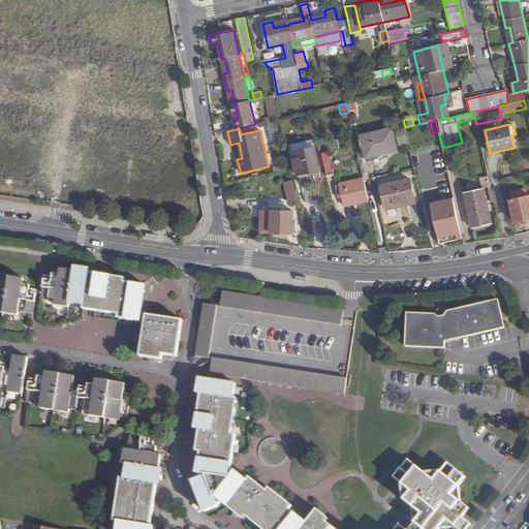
[(392,128),(362,135),(367,157),(397,150),(392,128)]
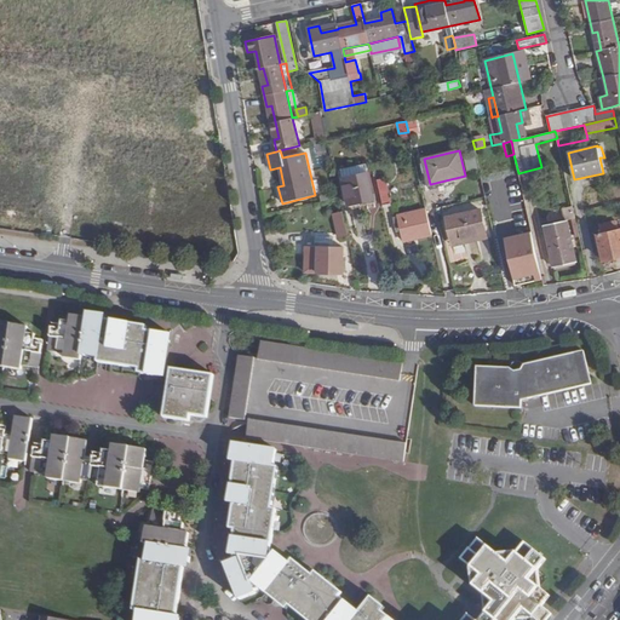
[(368,173),(343,179),(349,205),(374,200),(368,173)]
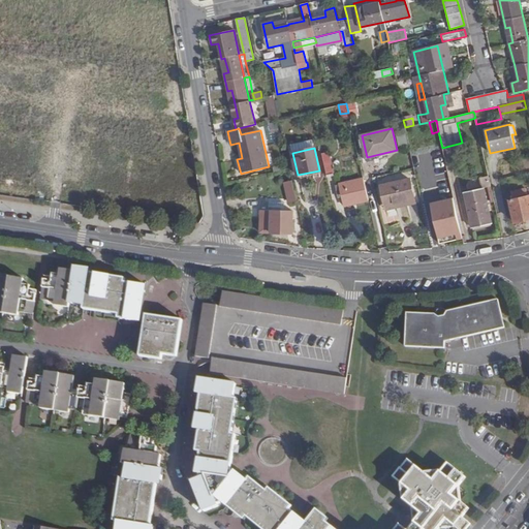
[(330,152),(321,154),(327,175),(334,173),(330,152)]
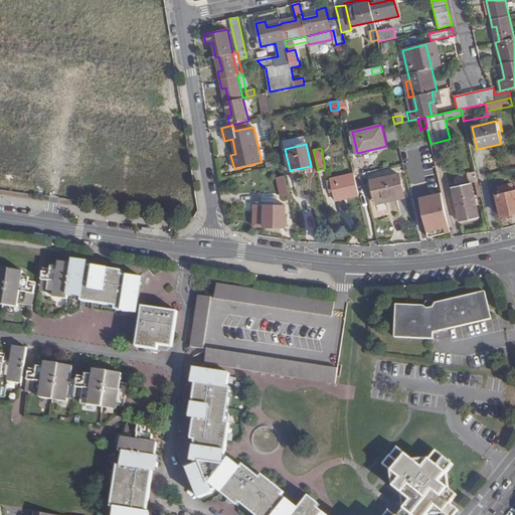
[(472,183),(478,182),(476,172),(467,174),(469,184),(453,188),(461,222),(479,218),(472,183)]
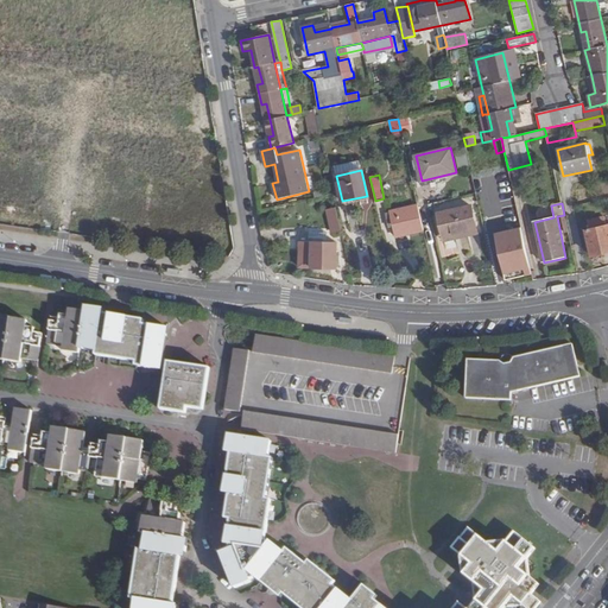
[(424,230),(418,204),(390,211),(396,238),(424,230)]
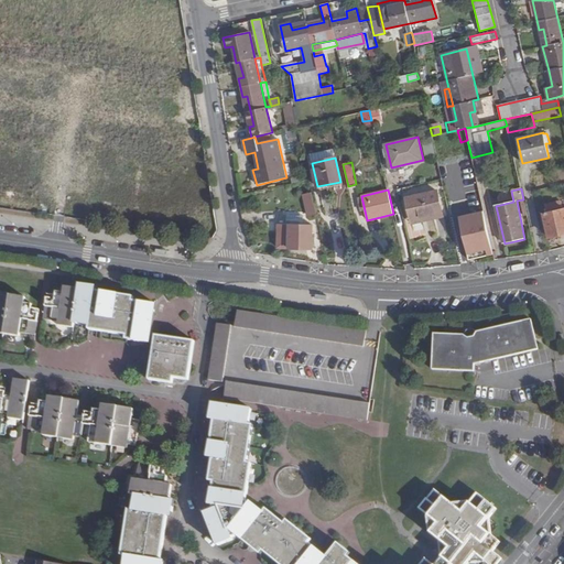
[(411,219),(442,213),(437,191),(407,198),(411,219)]
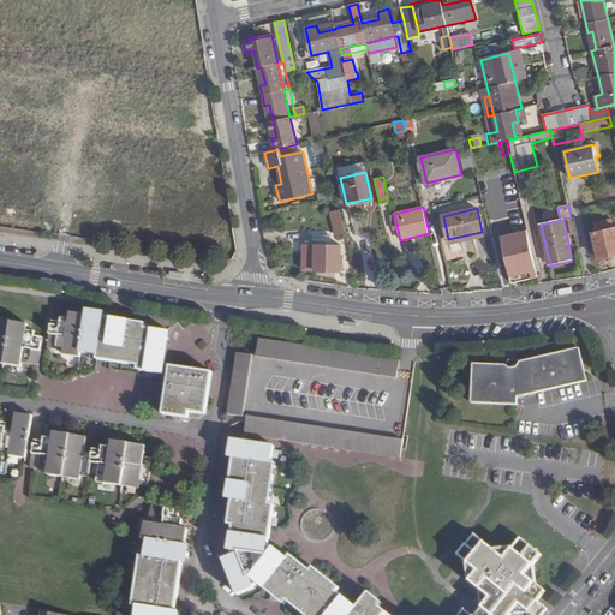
[(345,234),(340,209),(330,213),(335,237),(345,234)]
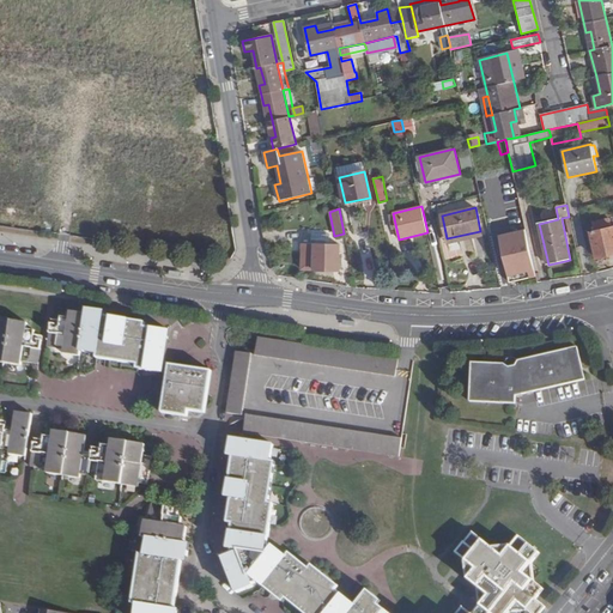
[(610,218),(590,224),(593,232),(612,226),(610,218)]
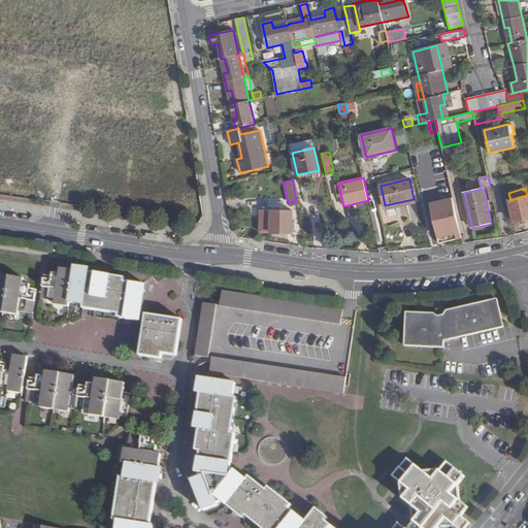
[(527,196),(508,201),(514,222),(527,218),(527,196)]
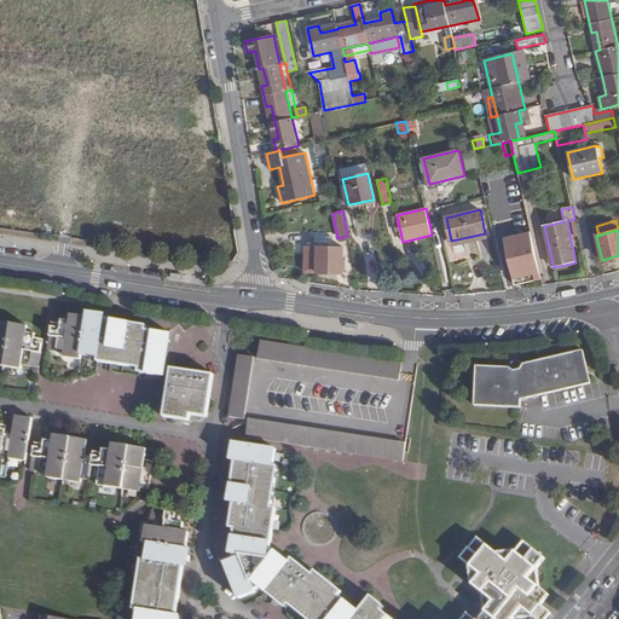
[(516,285),(543,279),(531,232),(504,238),(516,285)]
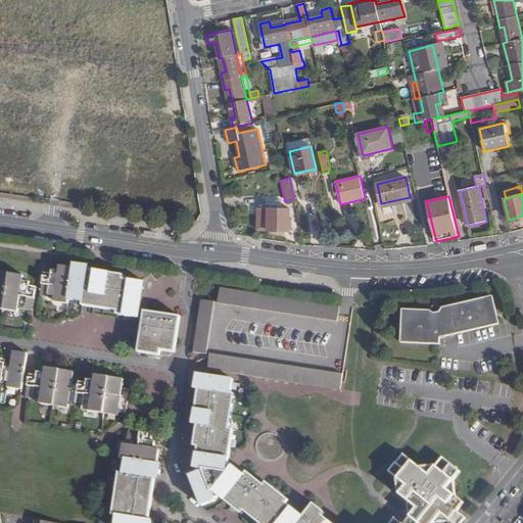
[(411,201),(410,197),(381,203),(383,208),(411,201)]
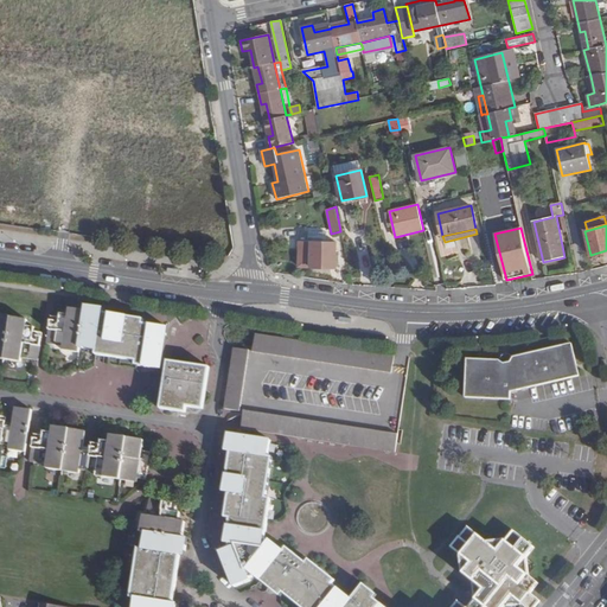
[(300,243),(299,267),(336,268),(337,243),(312,242),(312,243),(300,243)]
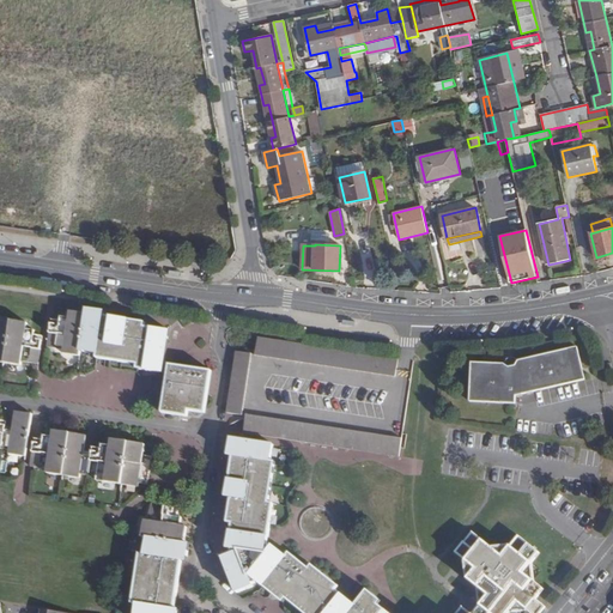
[(105,311),(89,309),(87,313),(82,350),(99,353),(98,357),(140,364),(139,369),(164,371),(170,332),(146,328),(147,323),(105,316),(105,311)]
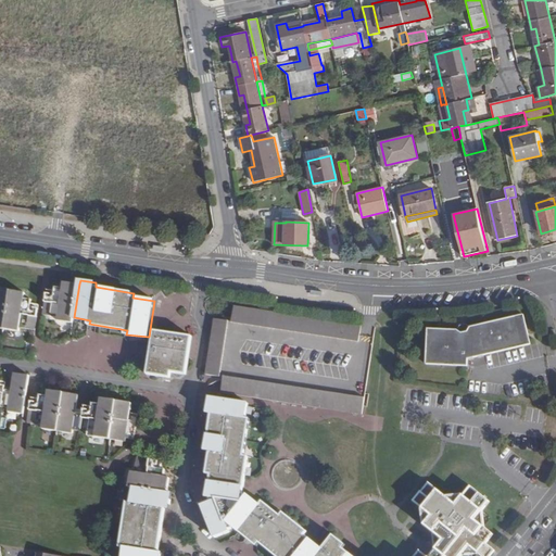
[(59,319),(74,321),(74,317),(79,283),(65,281),(64,288),(57,287),(55,293),(50,292),(47,314),(60,316),(59,319)]
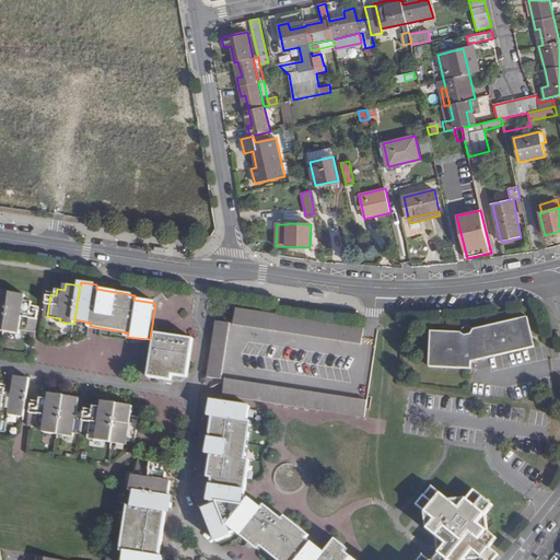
[(0,329),(21,333),(22,329),(36,331),(39,310),(32,308),(34,301),(26,300),(26,295),(0,290),(0,329)]
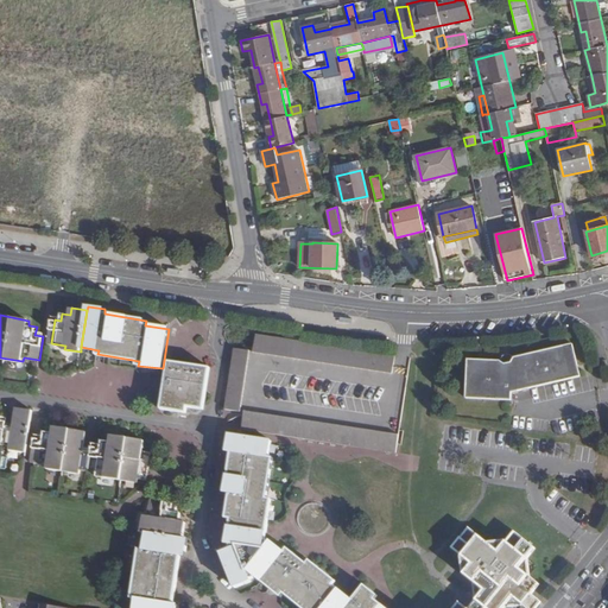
[(397,355),(388,354),(301,341),(259,334),(255,352),(394,373),(394,366),(397,355)]
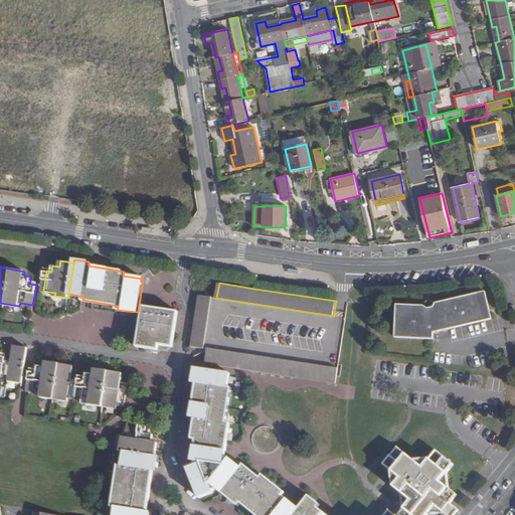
[(426,307),(423,305),(398,304),(396,337),(431,339),(435,337),(436,329),(438,329),(439,331),(491,319),(485,292),(434,304),(433,306),(426,307)]
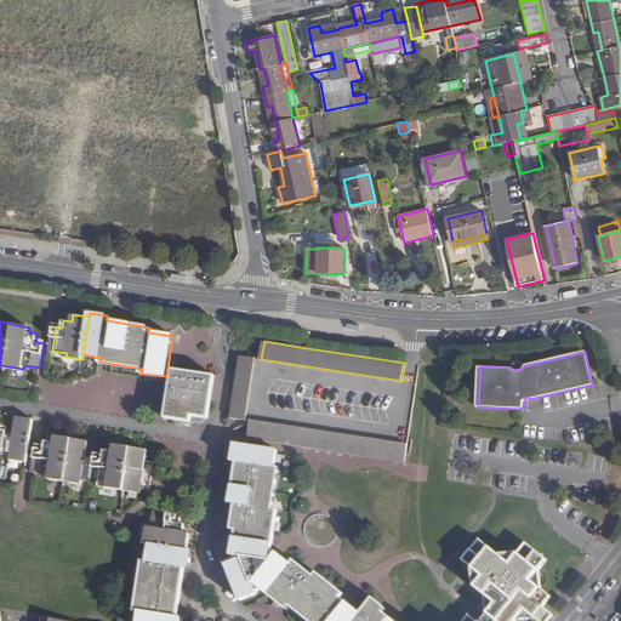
[(239,358),(231,417),(246,420),(256,360),(239,358)]
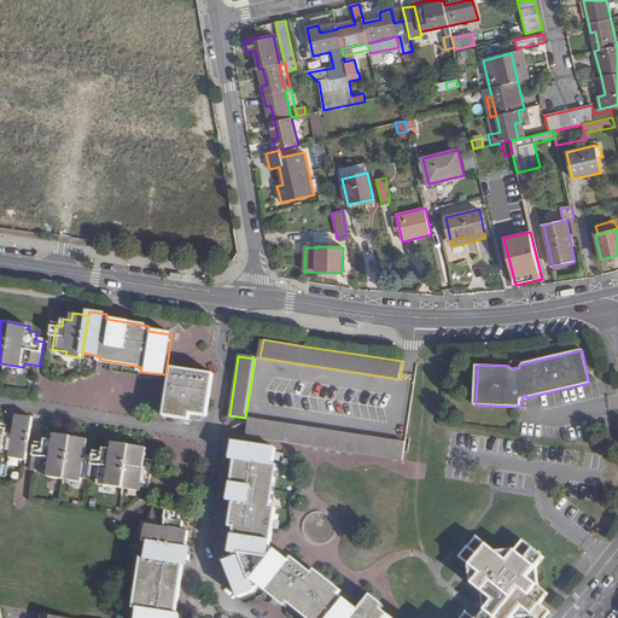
[(173,368),(167,415),(190,419),(191,413),(209,415),(215,374),(173,368)]
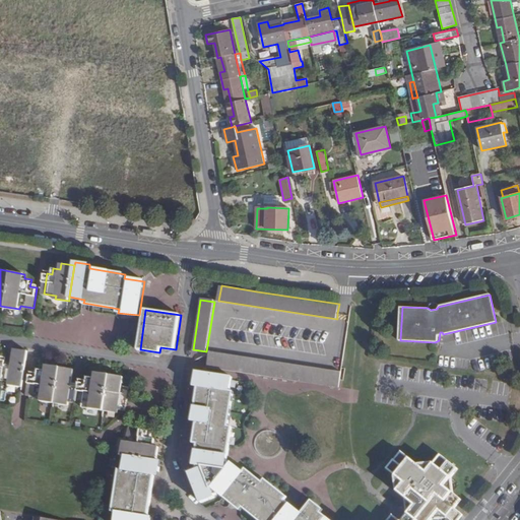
[(0,379),(9,381),(8,384),(22,386),(27,351),(14,349),(11,365),(4,364),(5,360),(0,359),(0,349),(0,347),(0,346),(0,379)]
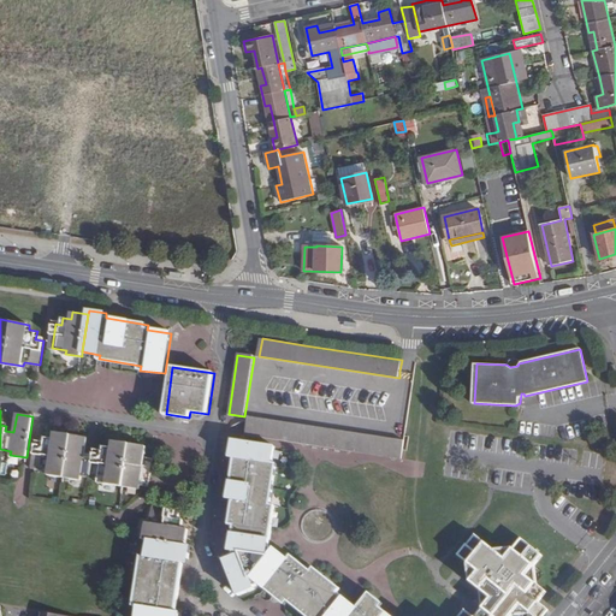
[(247,436),(402,458),(404,440),(250,416),(247,436)]
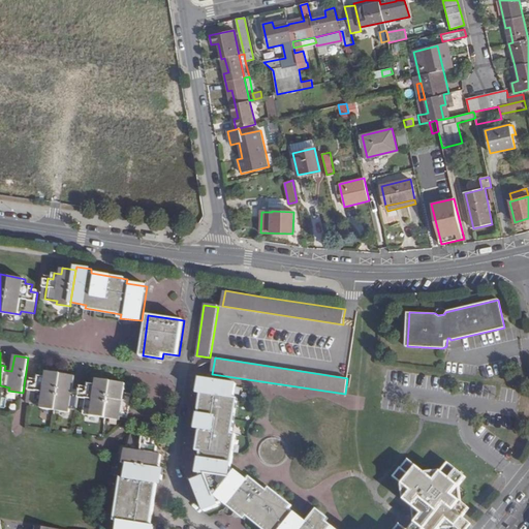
[(31,382),(29,402),(42,404),(41,407),(69,411),(70,408),(85,411),(85,414),(120,419),(120,416),(128,417),(130,399),(123,397),(125,383),(97,378),(96,384),(89,383),(88,386),(82,386),(81,393),(72,392),(75,375),(48,371),(47,377),(39,375),(38,383),(31,382)]
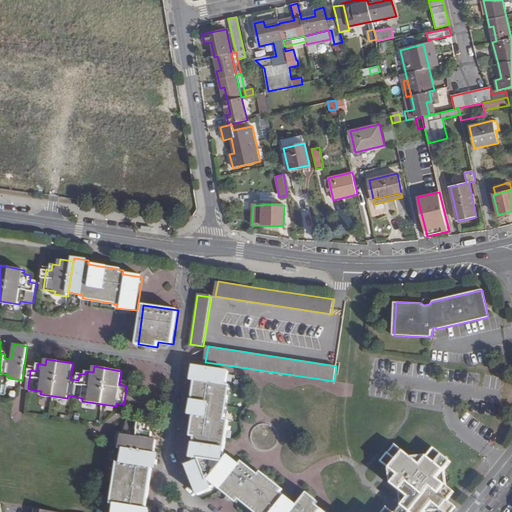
[(324,511),(316,506),(318,503),(308,494),(297,507),(281,493),(284,490),(262,472),(260,475),(244,463),(241,466),(230,457),(228,459),(224,455),(229,420),(225,420),(231,385),(227,385),(229,372),(195,367),(193,380),(197,381),(191,416),(195,417),(192,438),(195,438),(192,459),(196,460),(195,463),(188,466),(199,495),(211,490),(211,488),(217,486),(238,504),(240,502),(252,511),(324,511)]
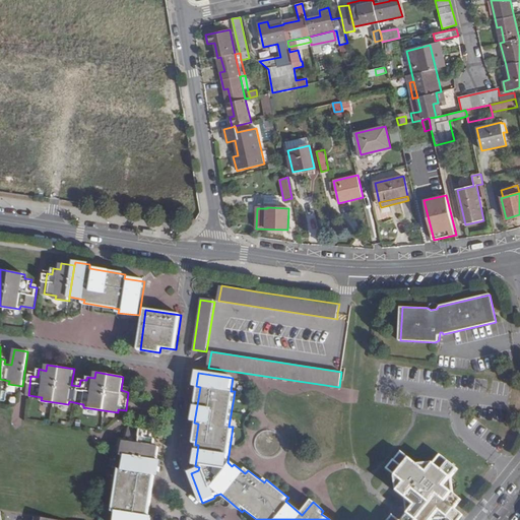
[(121,456),(126,456),(157,461),(159,448),(153,447),(154,440),(149,439),(150,432),(129,429),(127,443),(123,442),(121,456)]
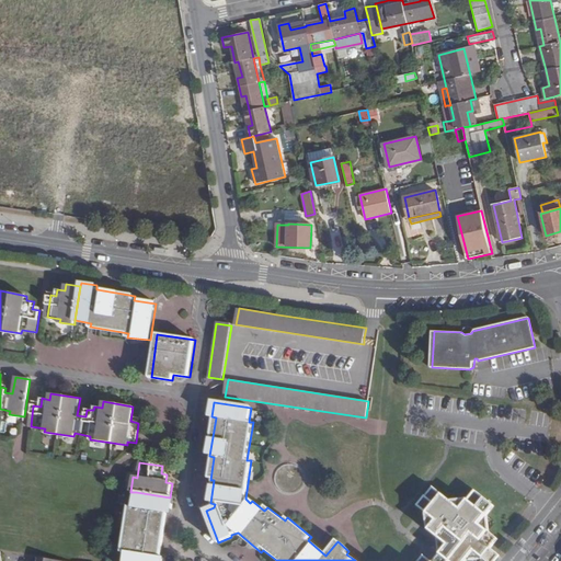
[(495,552),(493,551),(491,548),(499,539),(488,531),(487,516),(494,506),(477,492),(469,501),(453,502),(434,488),(420,505),(427,512),(427,530),(438,539),(441,553),(437,557),(434,560),(430,560),(424,557),(420,560),(466,560),(474,551),(485,560),(487,560),(494,560),(499,556),(495,552)]
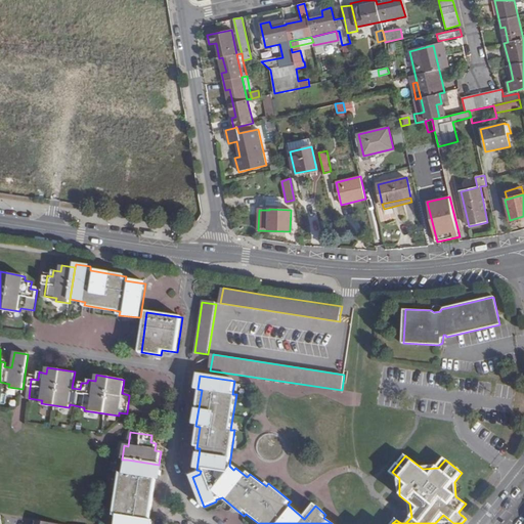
[(118,523),(154,523),(155,522),(149,521),(157,479),(161,479),(163,466),(159,465),(127,460),(124,474),(120,474),(114,516),(119,516),(118,523)]
